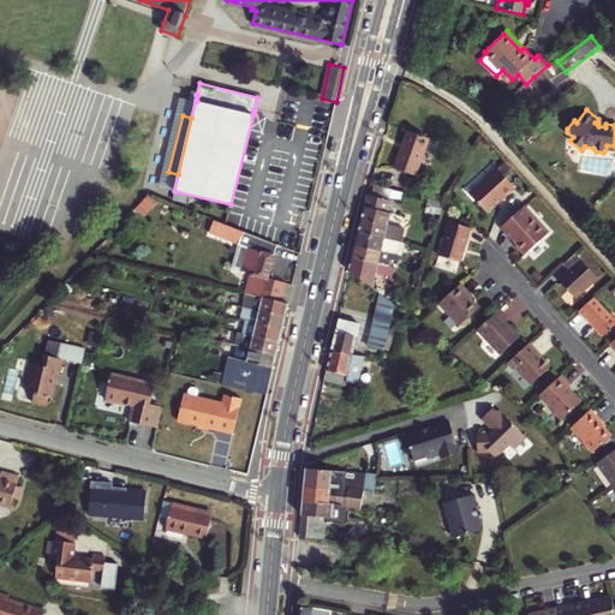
[(407,131),(394,167),(417,174),(429,138),(407,131)]
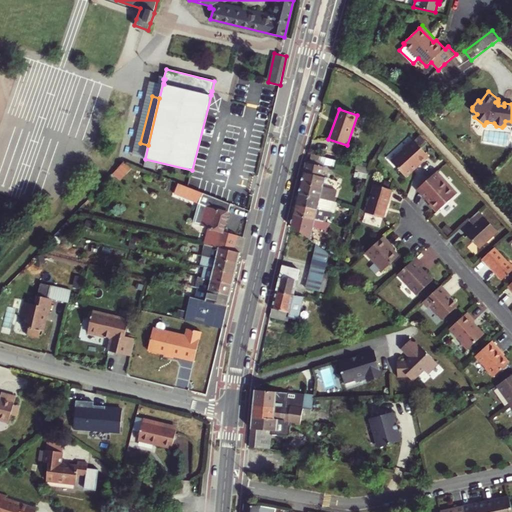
[(404,150),(392,162),(406,177),(418,165),(419,166),(429,157),(413,139),(403,149),(404,150)]
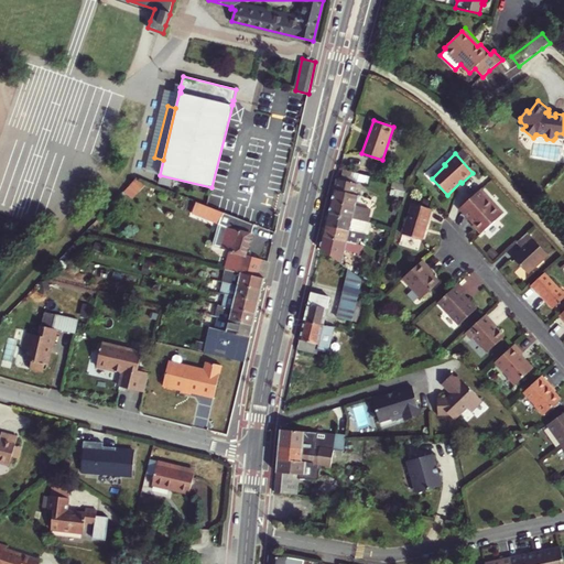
[(360,173),(343,169),(340,180),(358,184),(358,181),(360,173)]
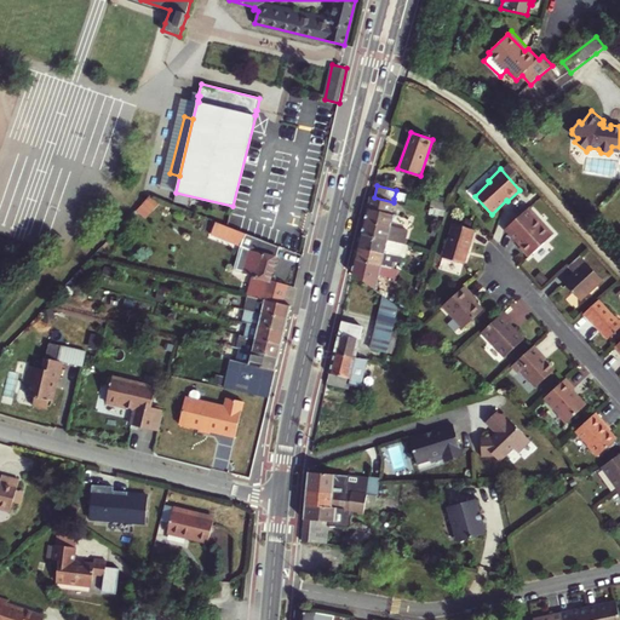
[(408,194),(396,190),(394,199),(406,202),(408,194)]
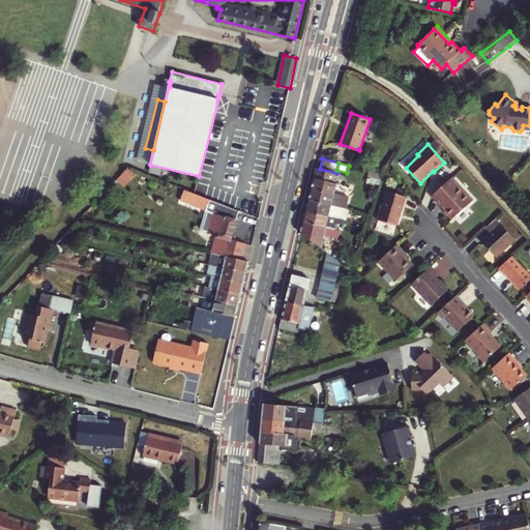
[(129,167),(118,178),(125,185),(137,174),(129,167)]
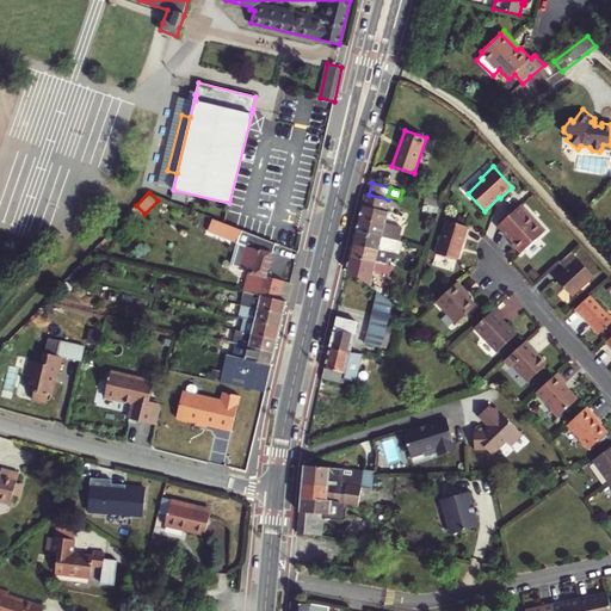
[(388,199),(365,193),(364,196),(359,218),(395,228),(400,229),(403,215),(384,211),(388,199)]
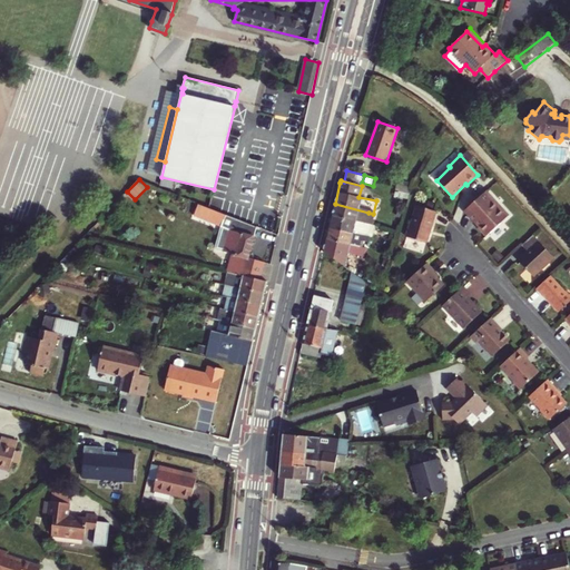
[(487,190),(465,210),(475,222),(478,219),(482,225),(479,228),(487,236),(510,215),(487,190)]
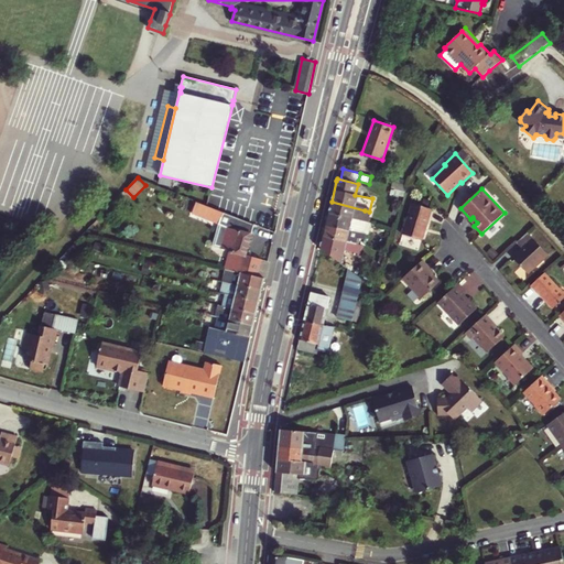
[(191,213),(195,215),(199,203),(195,201),(191,213)]
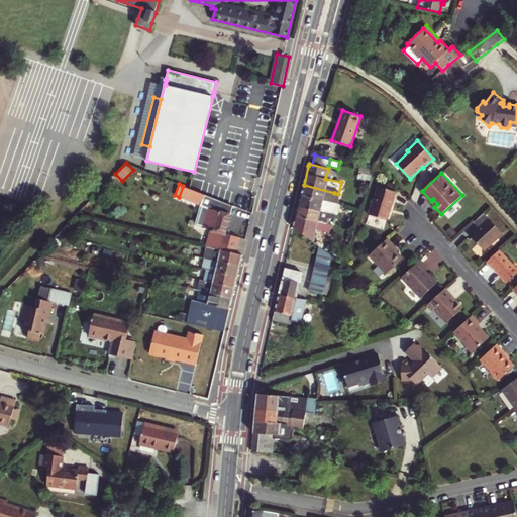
[(334,193),(304,185),(302,196),(322,201),(324,195),(332,197),(330,203),(336,204),(337,198),(333,197),(334,193)]
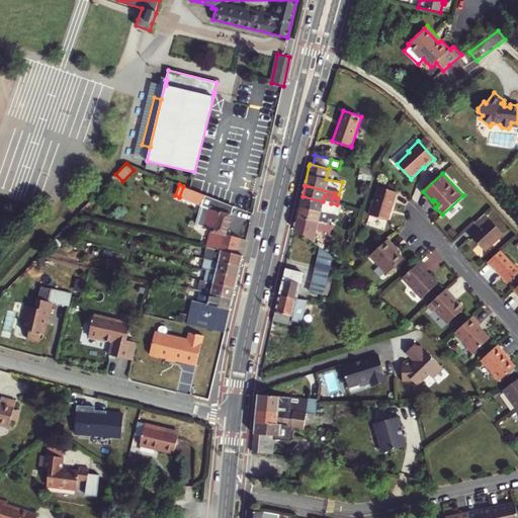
[(211,197),(183,186),(179,197),(203,206),(206,207),(209,208),(203,226),(203,228),(209,230),(205,246),(213,248),(237,254),(240,238),(235,237),(228,235),(226,232),(231,214),(233,205),(221,201),(211,197)]
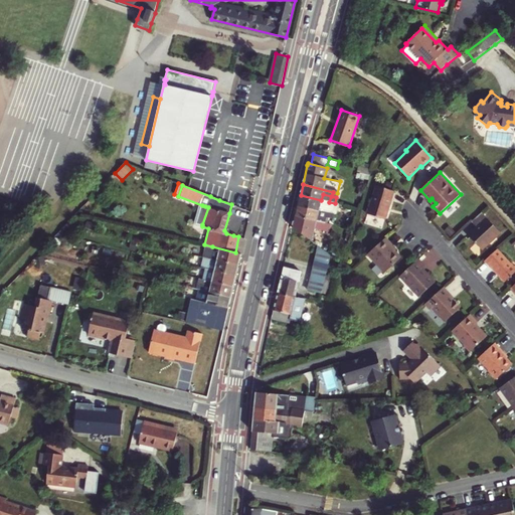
[(393,192),(377,187),(372,203),(371,203),(368,214),(385,219),(393,192)]
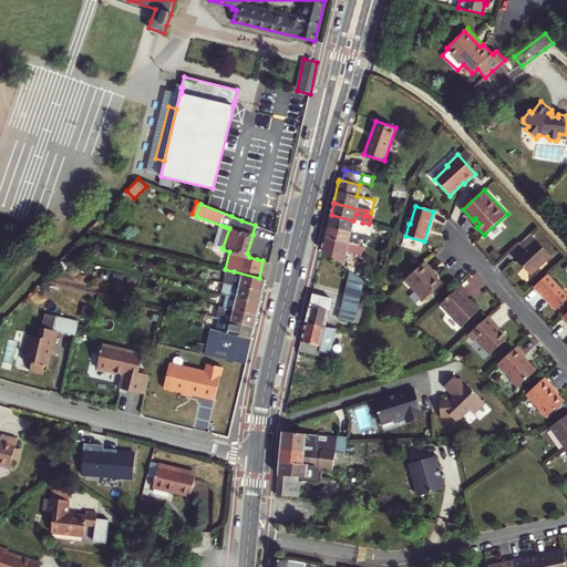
[(331,215),(328,227),(366,236),(369,224),(362,223),(353,220),(331,215)]
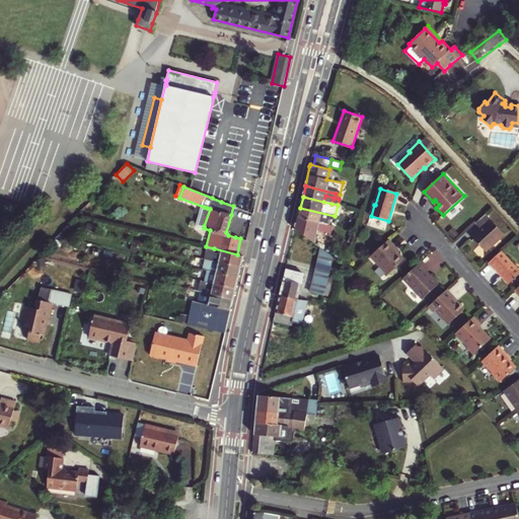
[(207,208),(204,207),(199,225),(204,226),(210,209),(207,208)]
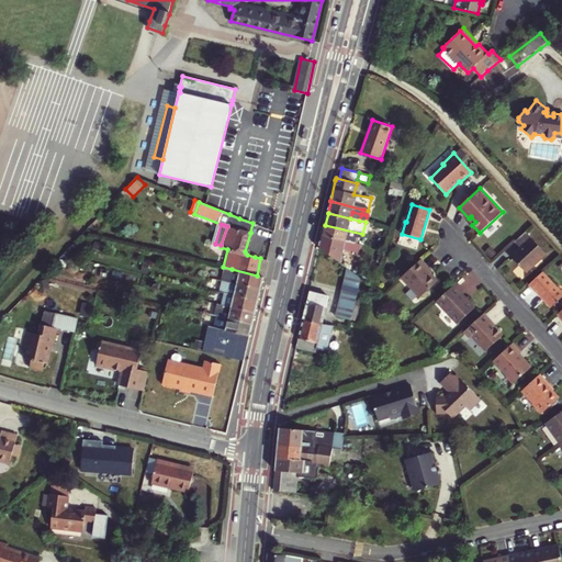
[(362,234),(325,225),(323,236),(356,244),(357,238),(364,240),(367,234),(362,234)]
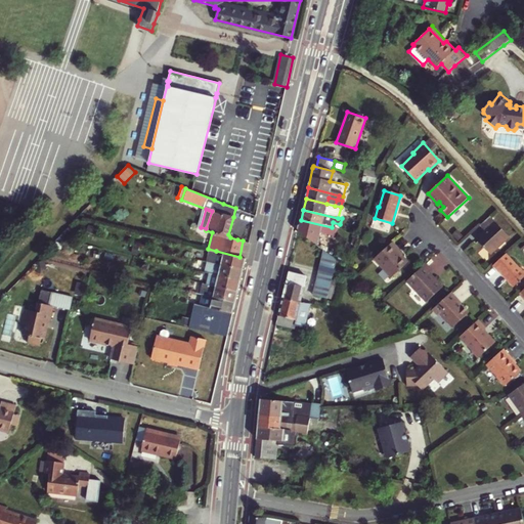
[(510,236),(490,216),(480,225),(485,231),(477,238),(491,254),(510,236)]
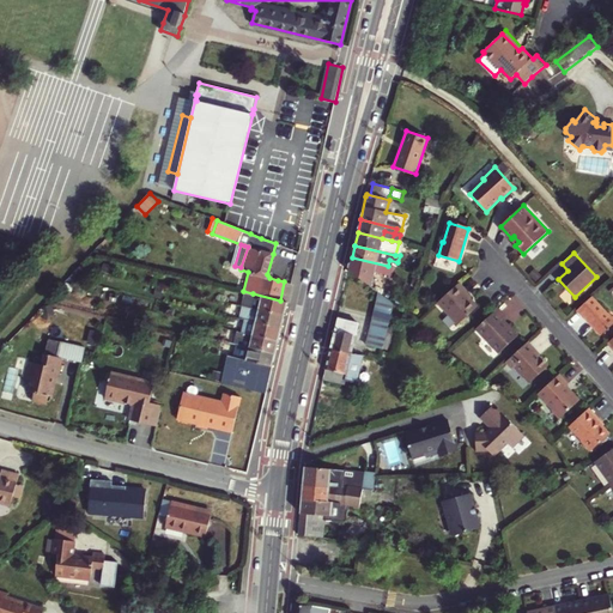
[(388,266),(352,258),(349,271),(371,286),(375,272),(393,277),(394,273),(395,268),(393,267),(388,266)]
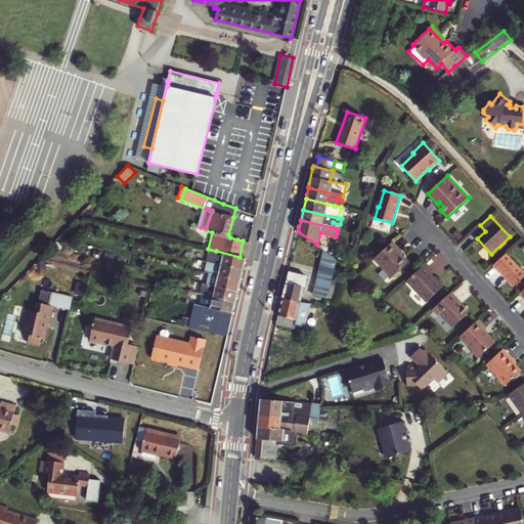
[(393,242),(375,258),(392,277),(408,262),(397,250),(399,249),(393,242)]
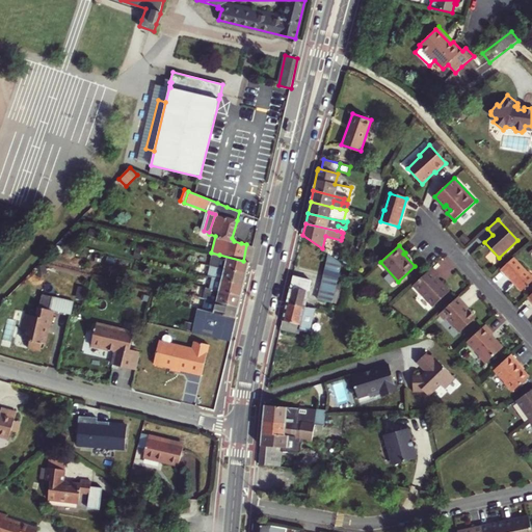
[(334,300),(342,263),(329,254),(318,297),(334,300)]
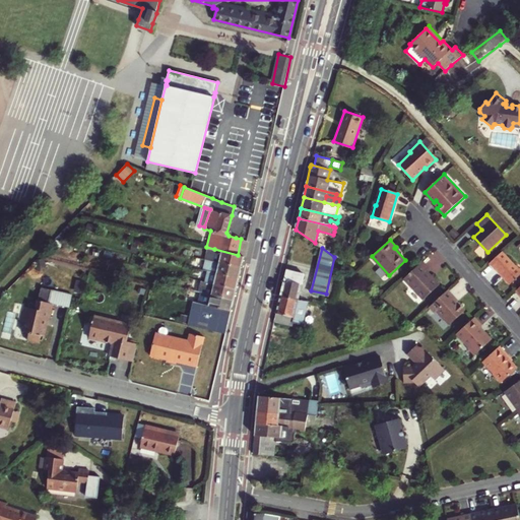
[(206,255),(205,259),(241,267),(244,256),(238,255),(214,249),(214,252),(207,251),(206,255)]
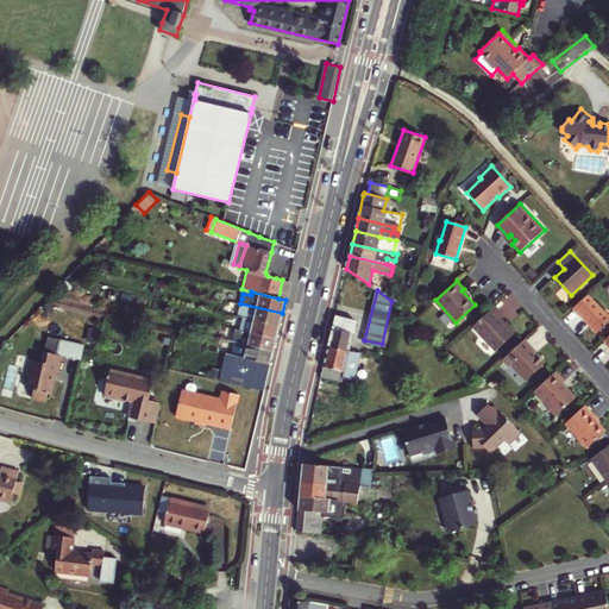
[(603,313),(588,295),(573,308),(581,315),(582,315),(598,333),(608,322),(608,316),(604,312),(603,313)]
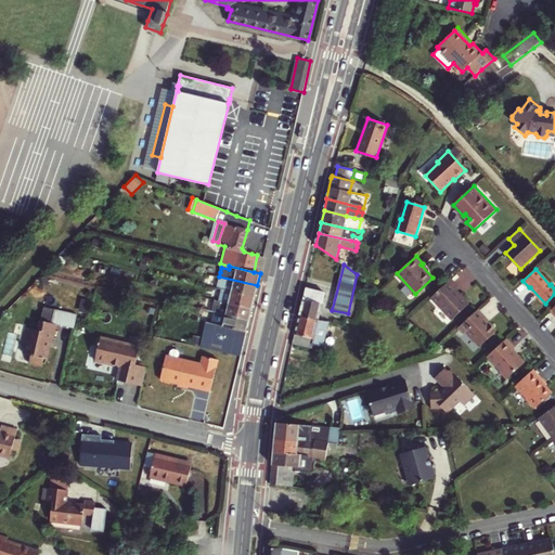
[(217,287),(223,289),(255,297),(257,285),(219,276),(217,287)]
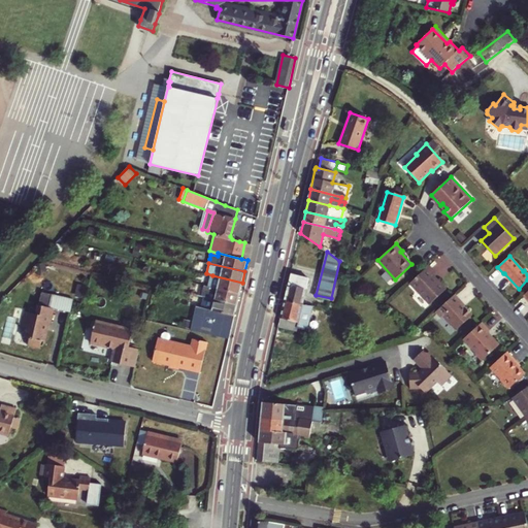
[(428,267),(410,283),(430,304),(447,289),(434,274),(436,272),(429,265),(428,267)]
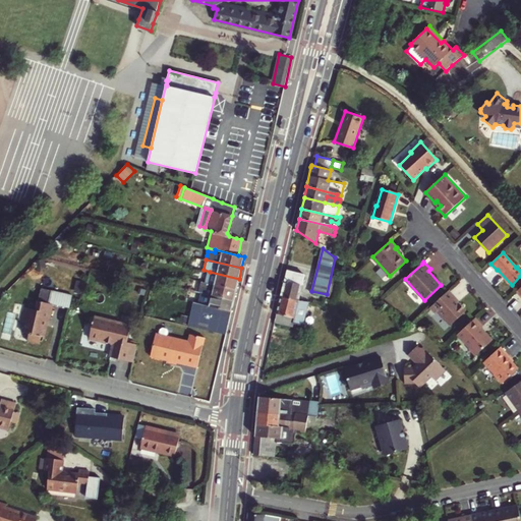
[(93,268),(91,277),(101,280),(104,271),(93,268)]
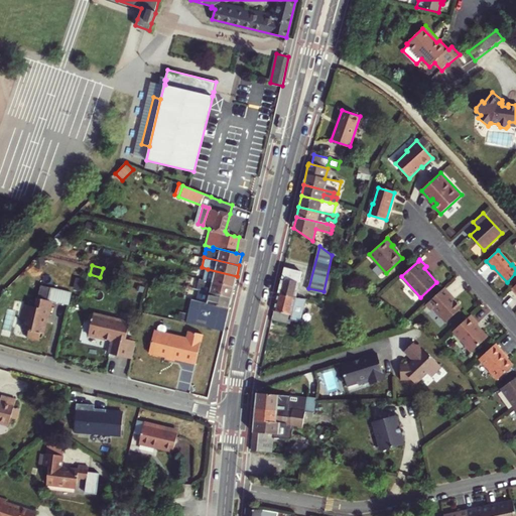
[(283,275),(278,293),(296,297),(299,286),(300,286),(301,282),(300,282),(302,272),(285,267),(283,275)]
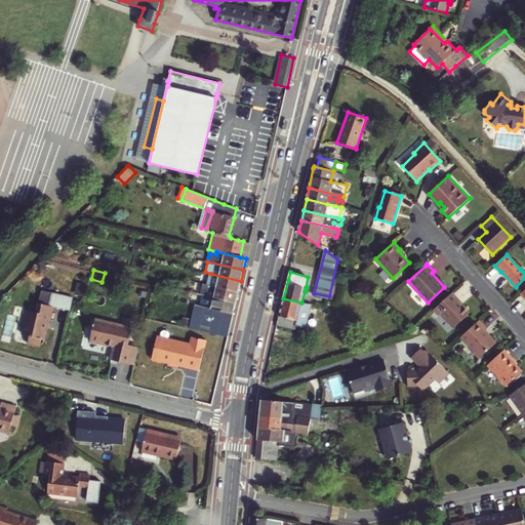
[(211,274),(209,284),(238,291),(241,281),(211,274)]
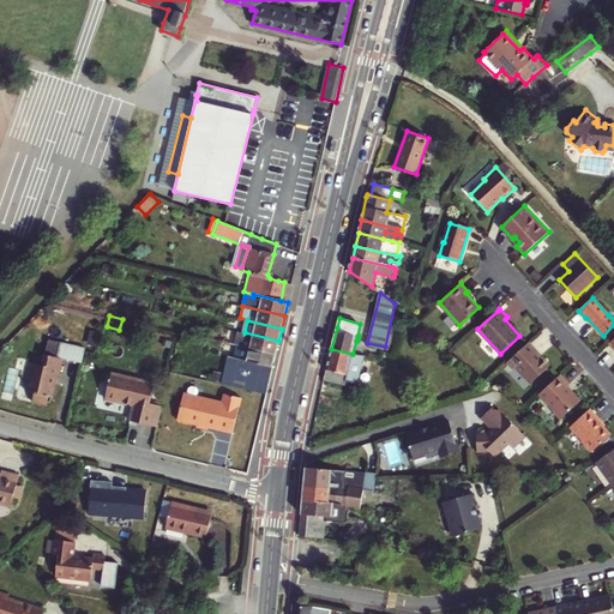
[(251,343),(250,348),(276,354),(278,341),(245,332),(238,331),(234,343),(242,344),(242,341),(251,343)]
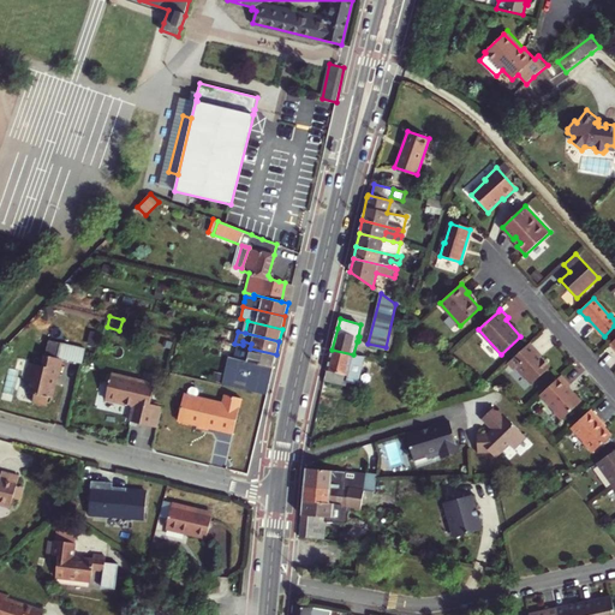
[(531,342),(512,360),(518,368),(519,365),(535,382),(551,366),(537,351),(538,351),(531,342)]
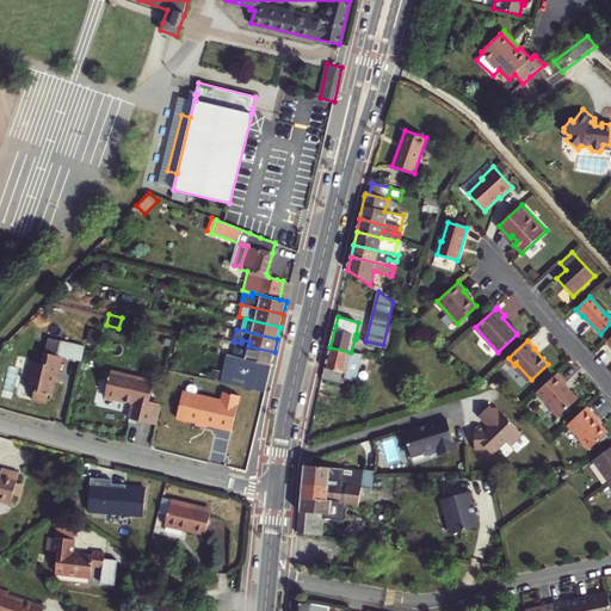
[(265,392),(275,352),(248,346),(245,345),(240,344),(235,344),(232,356),(227,355),(221,382),(265,392)]
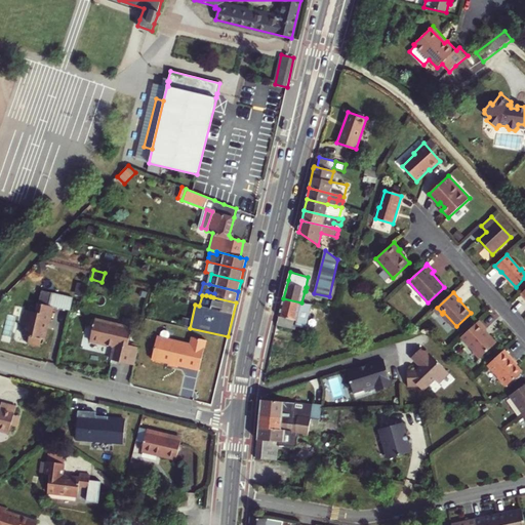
[(283,298),(277,325),(295,329),(295,326),(307,329),(313,305),(311,305),(301,303),(283,298)]
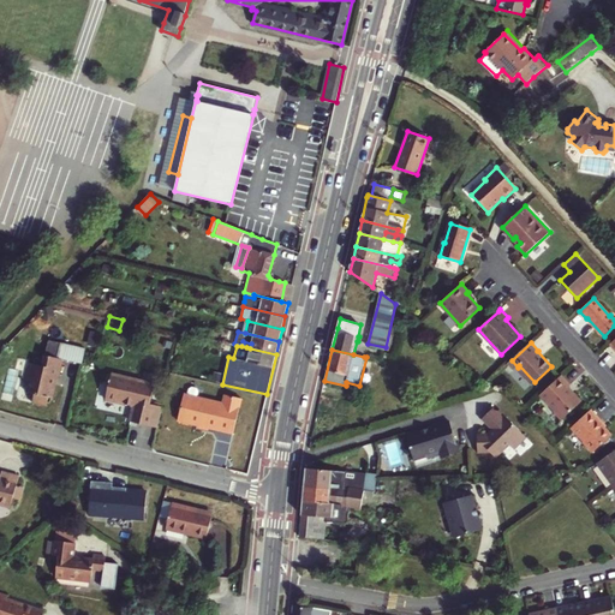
[(45,366),(43,366),(35,364),(34,370),(31,369),(29,380),(31,381),(29,393),(36,395),(35,404),(48,406),(51,398),(53,398),(58,376),(60,376),(61,376),(65,359),(47,356),(45,366)]
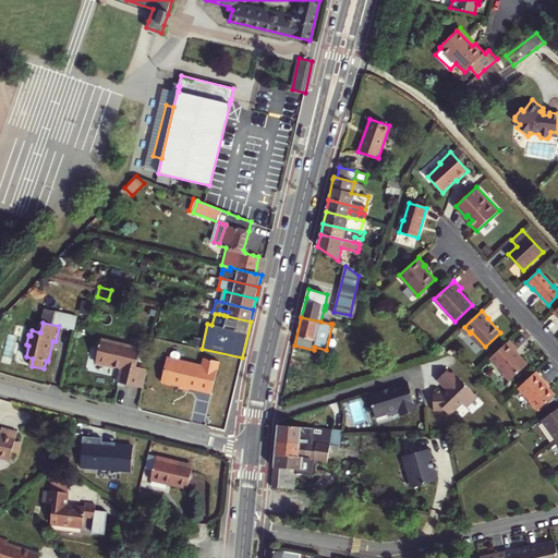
[(147,388),(150,371),(140,368),(144,349),(105,341),(99,364),(125,370),(122,383),(147,388)]
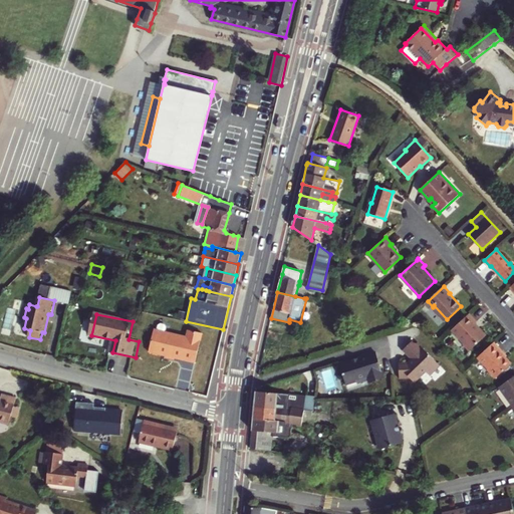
[(476,322),(469,314),(453,329),(465,342),(464,343),(470,350),(486,335),(475,323),(476,322)]
